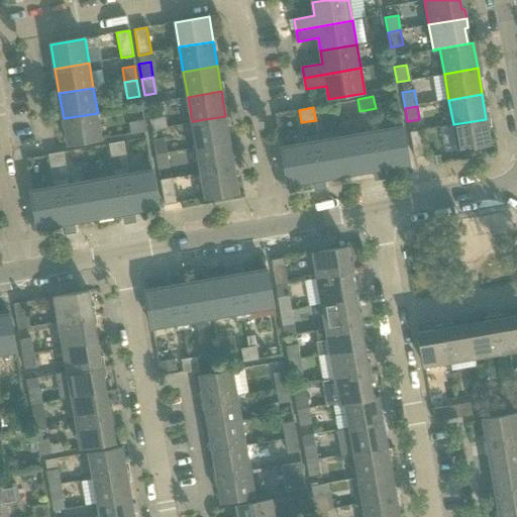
[(98,113),(64,118),(68,144),(102,139),(98,113)]
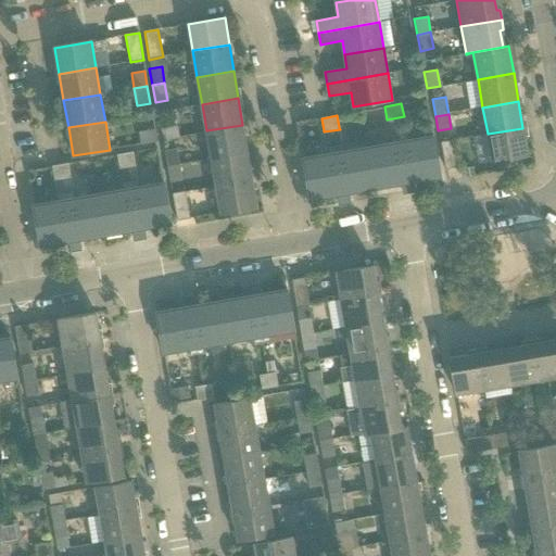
[(160,127),(162,140),(179,137),(176,124),(160,127)]
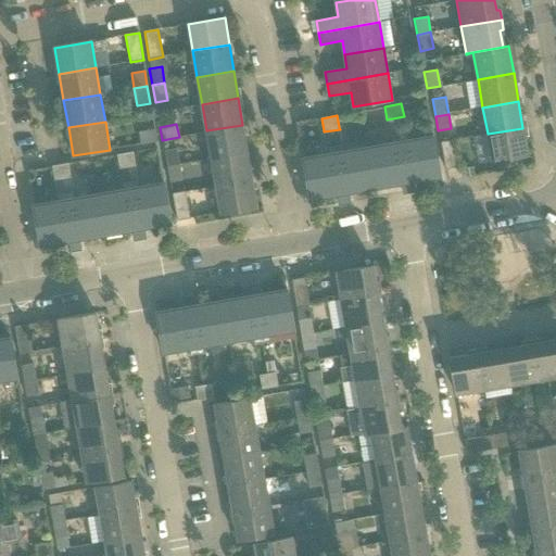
[(206,130),(211,158),(248,152),(242,125),(206,130)]
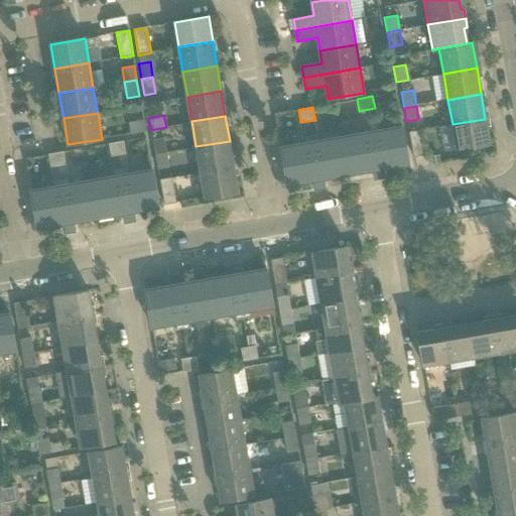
[(127,122),(129,133),(145,131),(143,119),(127,122)]
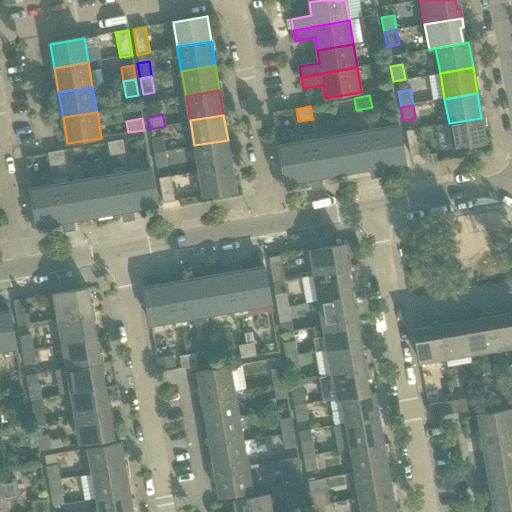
[(481,118),(449,123),(453,148),(486,143),(481,118)]
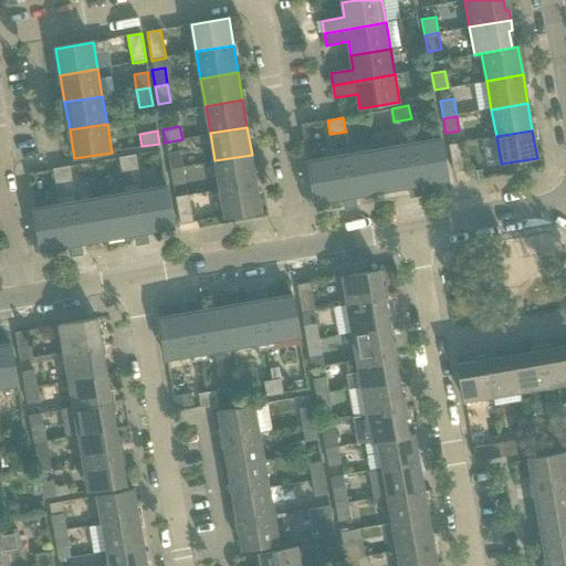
[(448,181),(440,138),(416,143),(415,136),(398,139),(399,146),(375,150),(383,192),(408,188),(410,197),(422,195),(420,186),(448,181)]
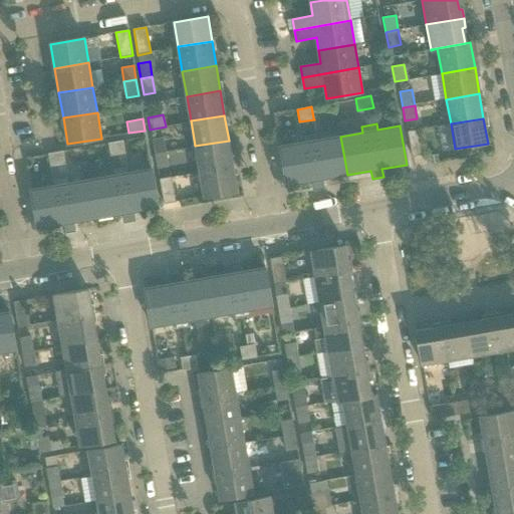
[(407,132),(411,157),(424,155),(419,129),(407,132)]
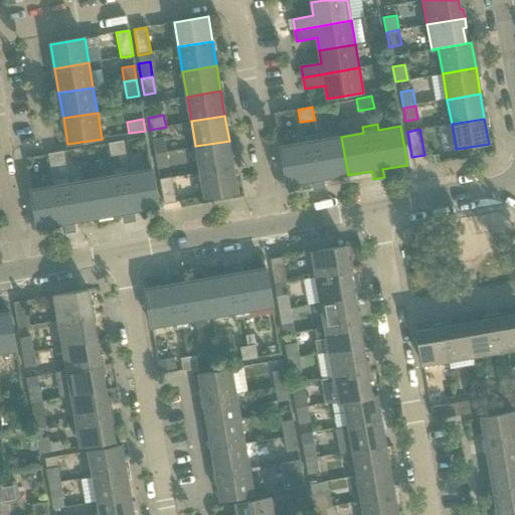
[(341,137),(319,140),(318,134),(302,137),(303,143),(280,147),(287,185),(312,181),(313,190),(324,188),(323,180),(348,175),(341,137)]
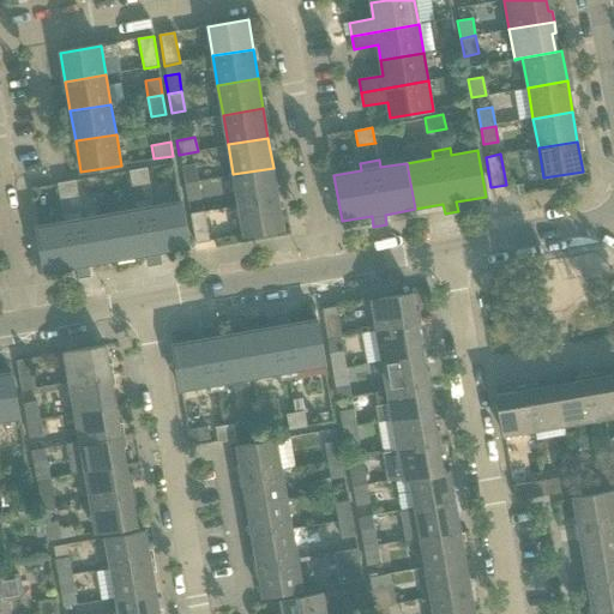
[(182,167),(185,182),(199,180),(196,164),(182,167)]
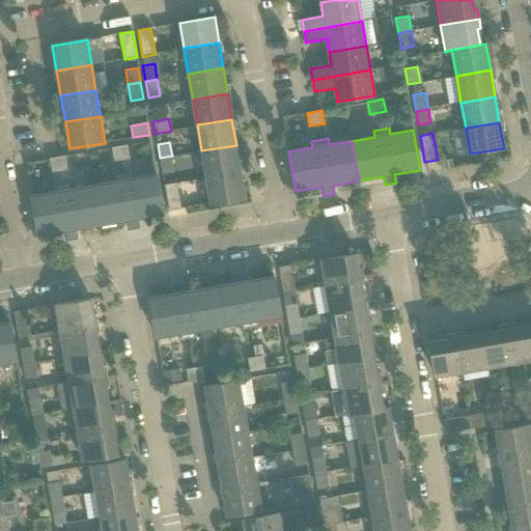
[(111,148),(113,162),(128,159),(126,145),(111,148)]
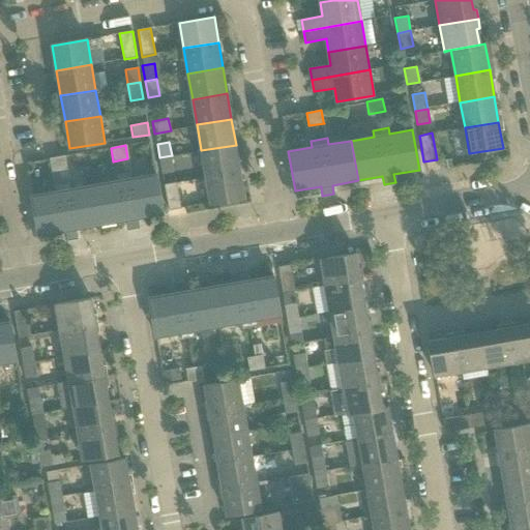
[(201,150),(206,176),(240,171),(236,145),(201,150)]
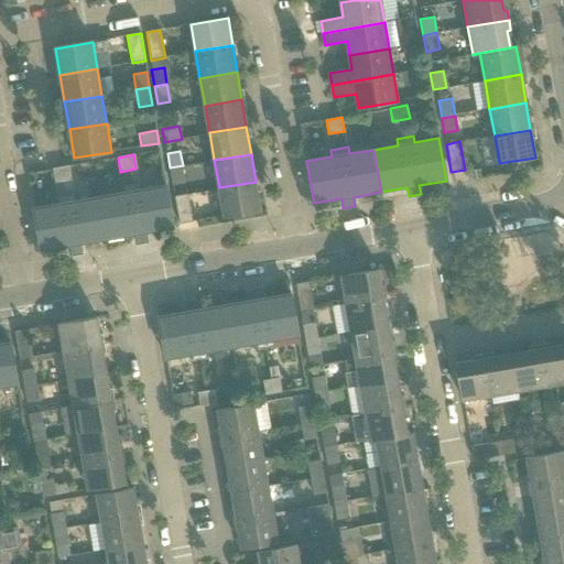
[(63,166),(52,169),(55,182),(57,197),(65,196),(63,181),(71,180),(68,165),(63,166)]
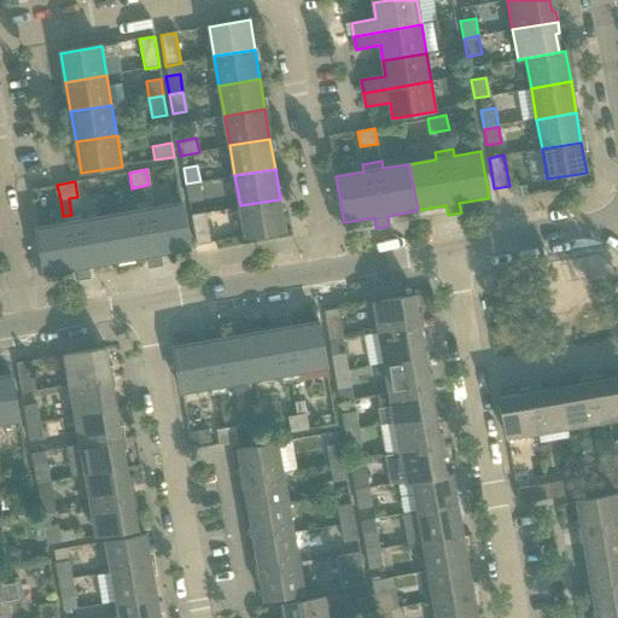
[(200,181),(186,184),(190,204),(204,202),(200,181)]
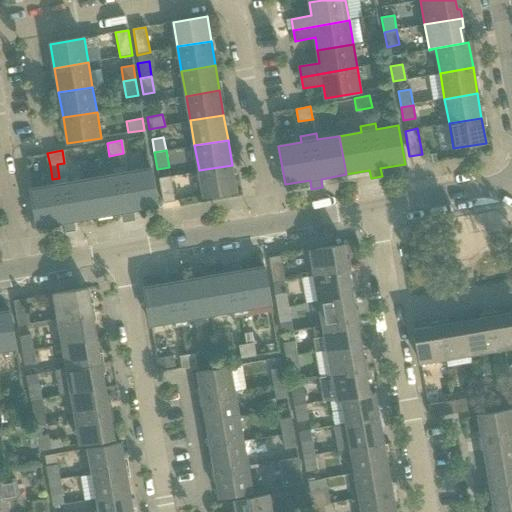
[(232,165),(199,170),(203,196),(237,191),(232,165)]
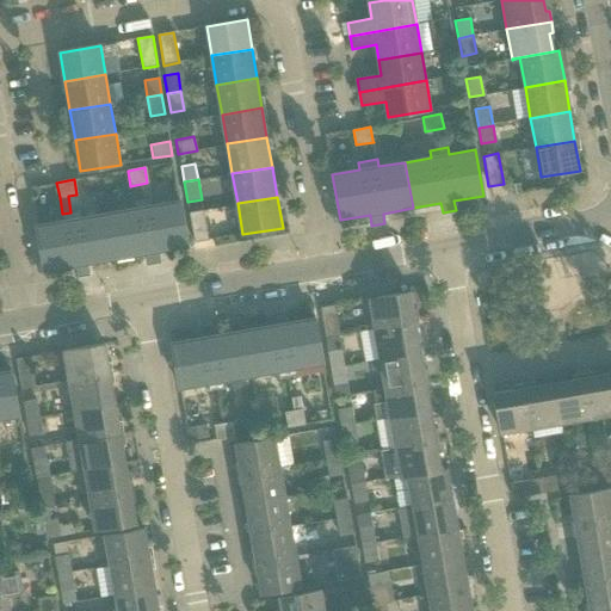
[(189,246),(180,201),(153,205),(152,198),(134,202),(135,209),(109,214),(117,259),(144,254),(147,264),(160,261),(159,252),(189,246)]
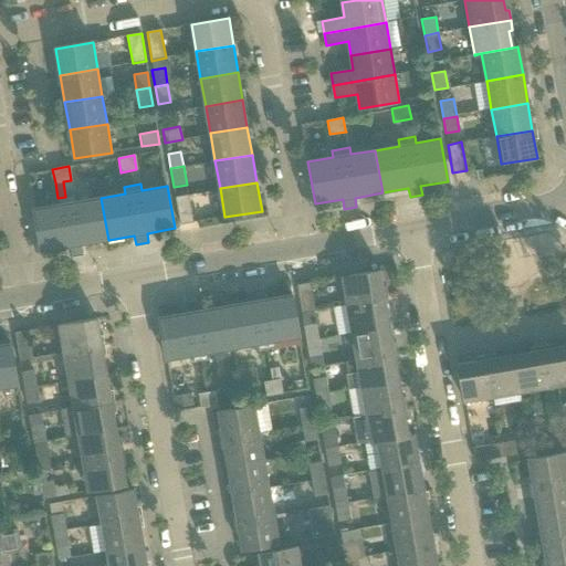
[(176,197),(180,224),(194,222),(188,195),(176,197)]
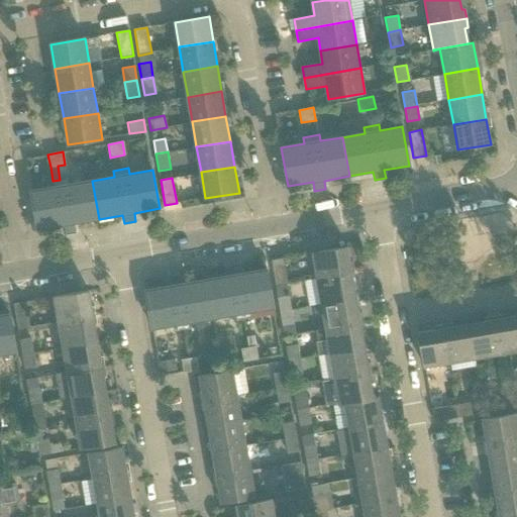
[(92,181),(69,185),(68,179),(60,180),(53,181),(54,187),(31,191),(37,230),(63,225),(64,233),(75,232),(74,223),(99,219),(92,181)]
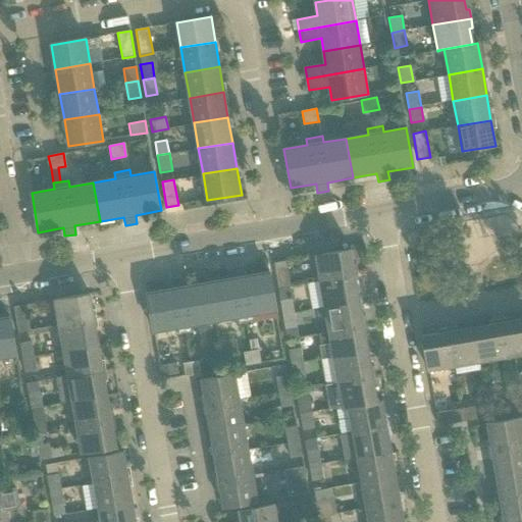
[(351,250),(316,256),(319,276),(320,281),(359,275),(357,266),(354,266),(351,250)]
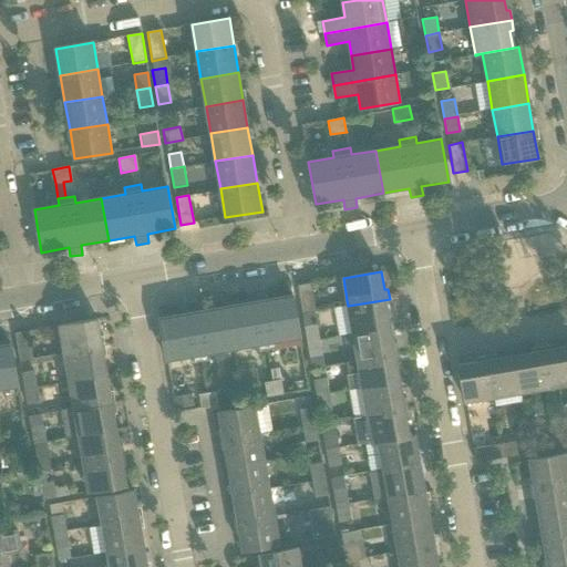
[(297,286),(302,315),(316,312),(311,284),(297,286)]
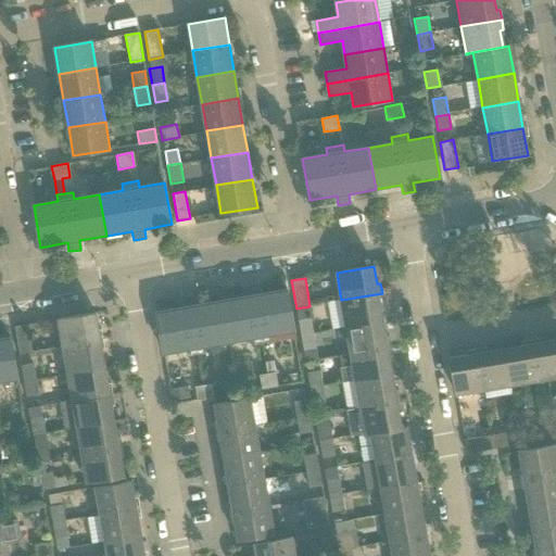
[(268,335),(293,330),(287,289),(260,294),(258,283),(245,286),(248,297),(222,301),(228,342),(253,338),(254,343),(269,341),(268,335)]
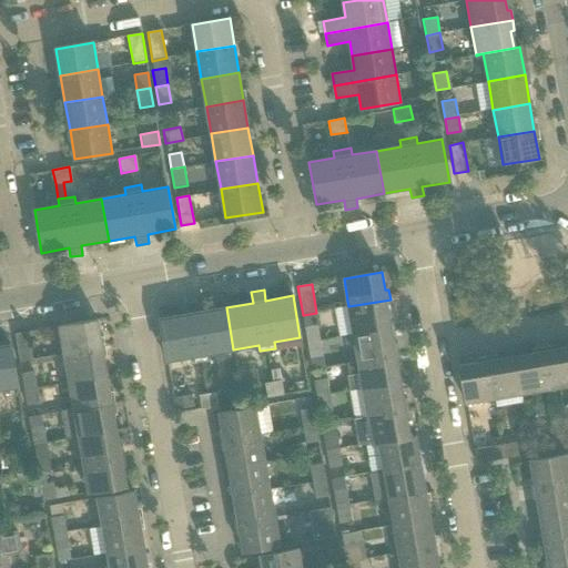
[(391,300),(348,306),(353,334),(392,327),(388,311),(392,310),(391,300)]
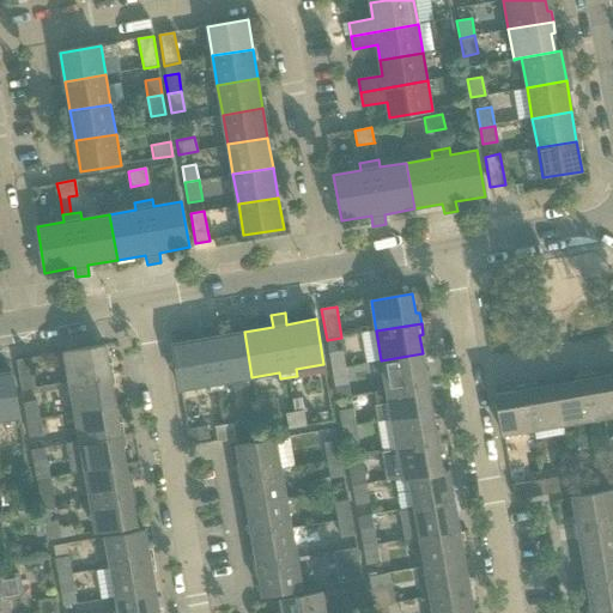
[(202,339),(173,344),(180,389),(181,389),(207,384),(208,392),(226,388),(225,382),(252,377),(244,332),(216,337),(214,326),(200,328),(202,339)]
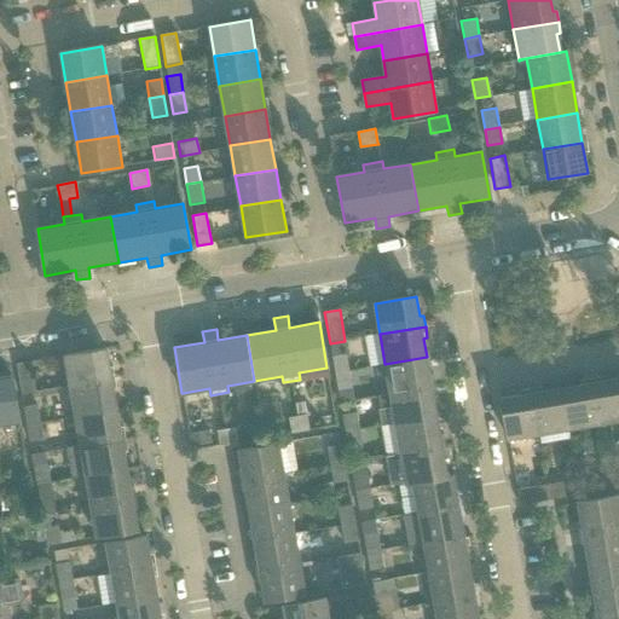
[(64,356),(69,386),(115,379),(113,366),(109,368),(105,348),(64,356)]
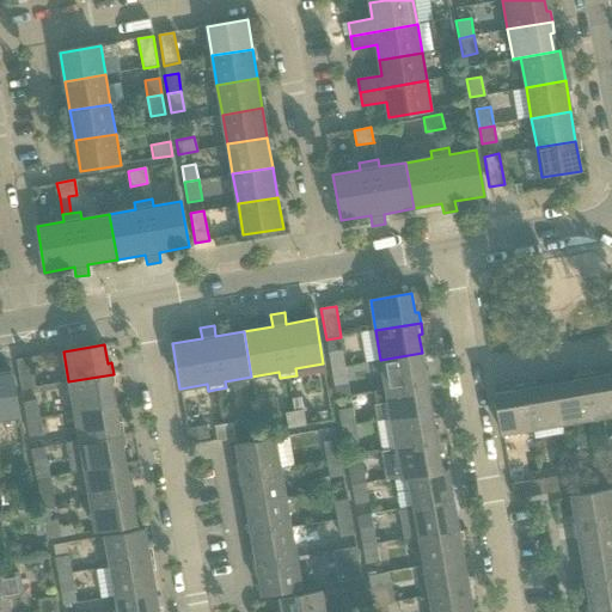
[(326,350),(330,369),(346,367),(342,348),(326,350)]
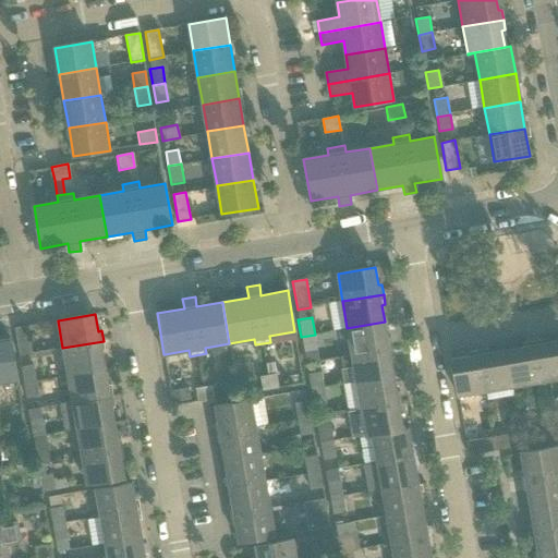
[(385,322),(347,328),(352,355),(392,349),(391,339),(388,339),(385,322)]
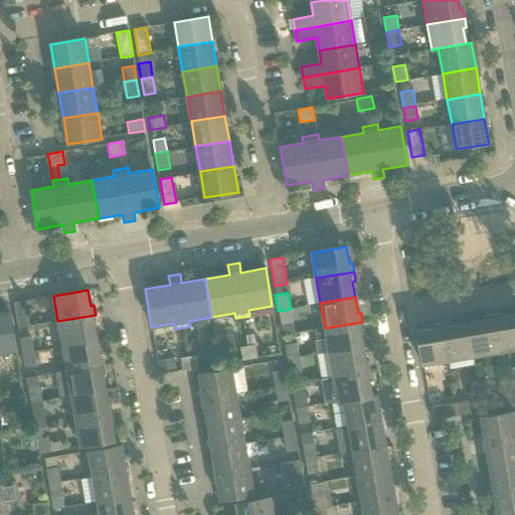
[(25,300),(13,303),(18,328),(30,326),(25,300)]
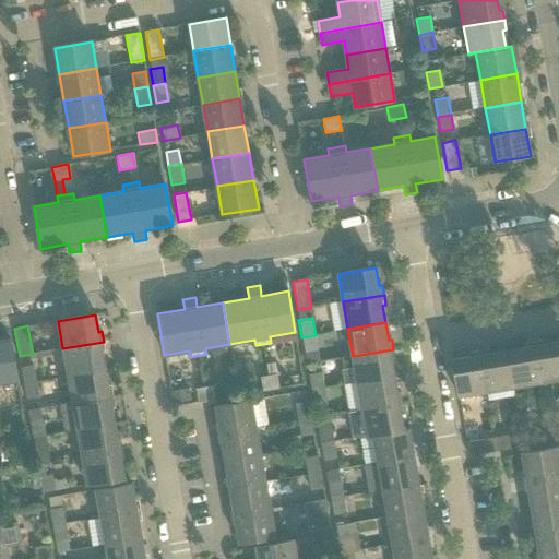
[(316,335),(301,337),(304,354),(318,352),(316,335)]
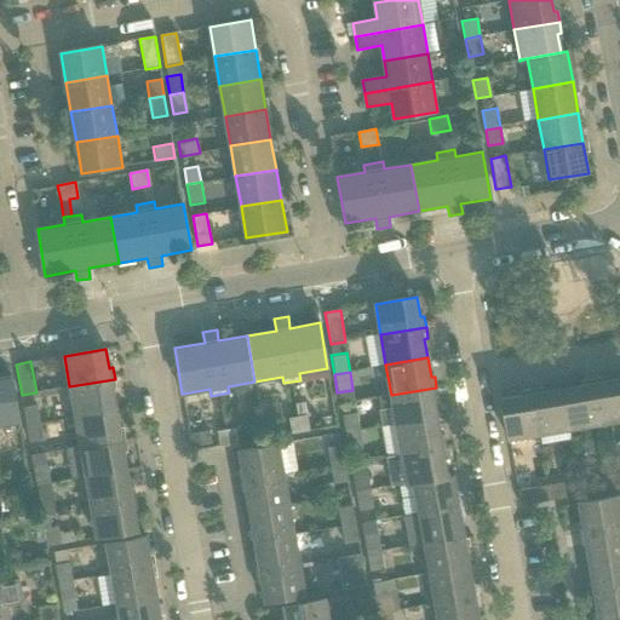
[(0,425),(18,423),(11,377),(0,378),(0,425)]
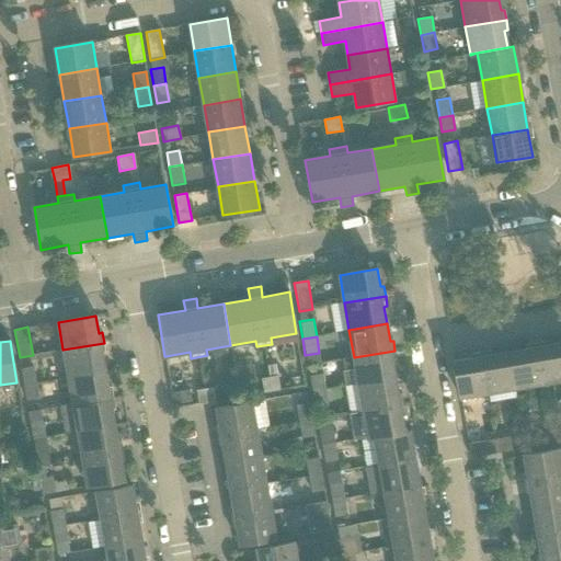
[(546,342),(535,343),(542,385),(560,380),(560,341),(546,344),(546,342)]
